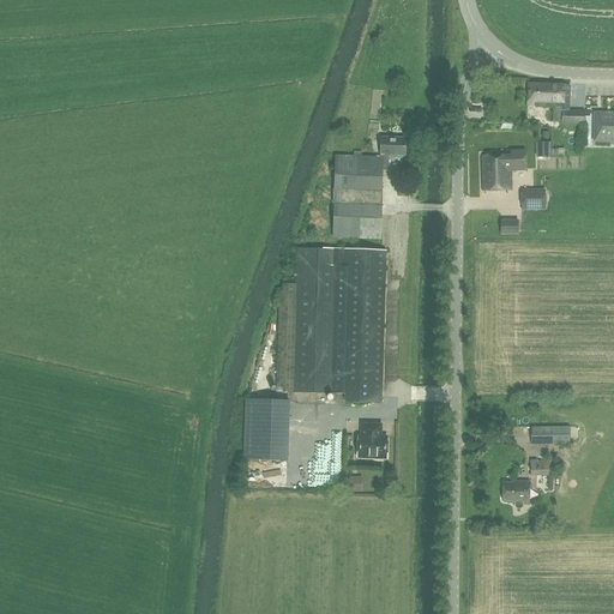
[(560,109),(570,109),(570,89),(564,89),(564,84),(528,84),(527,106),(560,106),(560,109)]
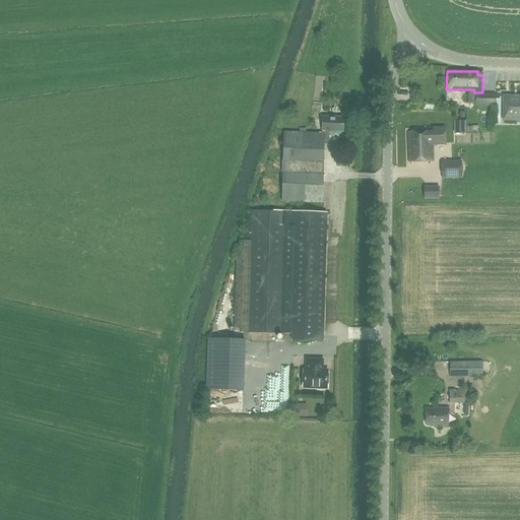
[(495,104),(495,95),(495,93),(482,92),(474,92),(473,105),(495,105),(495,104)]
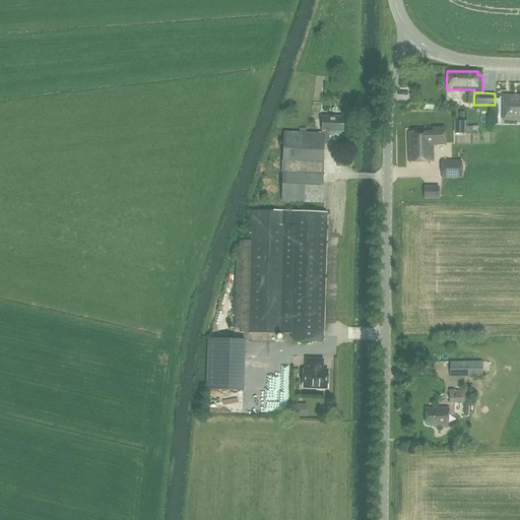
[(519,120),(519,93),(502,94),(502,121),(519,120)]
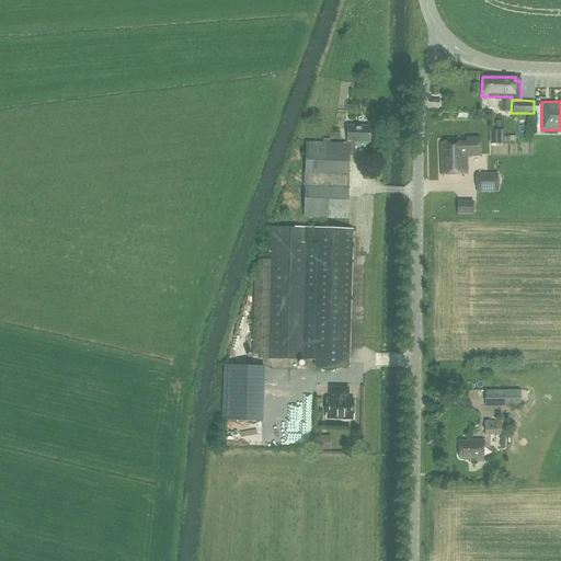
[(347,142),(306,141),(305,172),(304,172),(304,186),(304,218),(348,219),(350,155),(355,156),(355,141),(369,141),(369,126),(347,125),(347,142)]
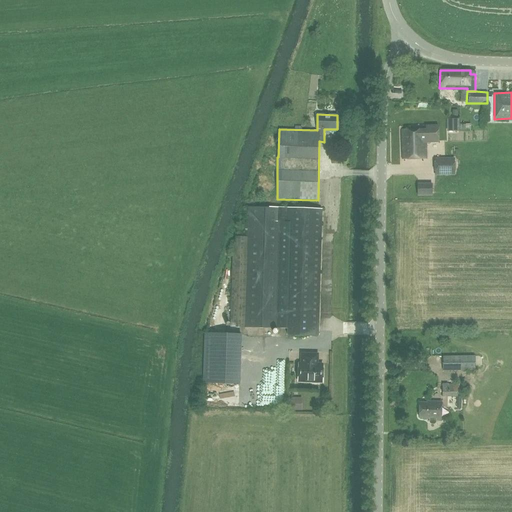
[(429,129),(401,130),(402,159),(426,158),(426,148),(426,142),(438,142),(437,125),(429,125),(429,129)]
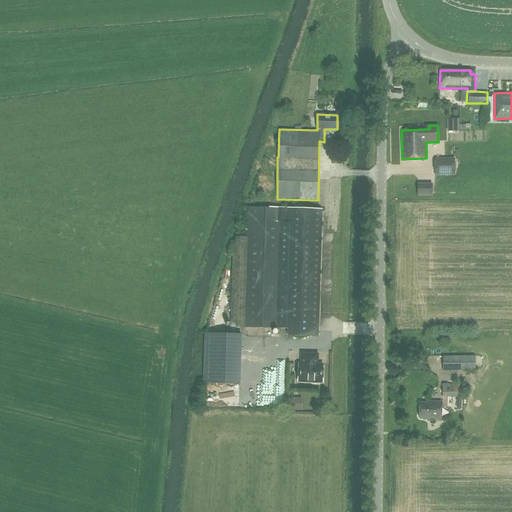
[(435,174),(454,174),(454,158),(435,159),(435,174)]
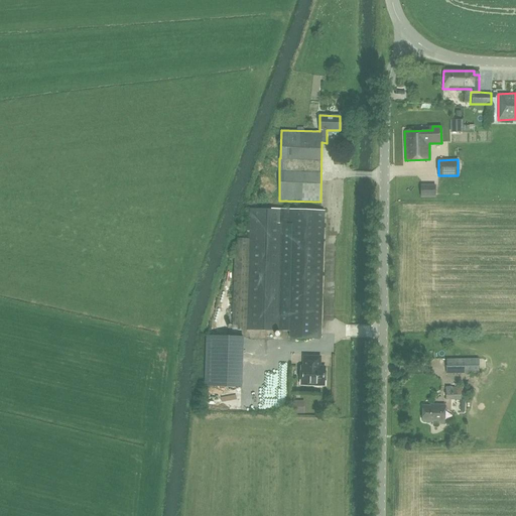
[(435,185),(420,185),(421,197),(435,197),(435,185)]
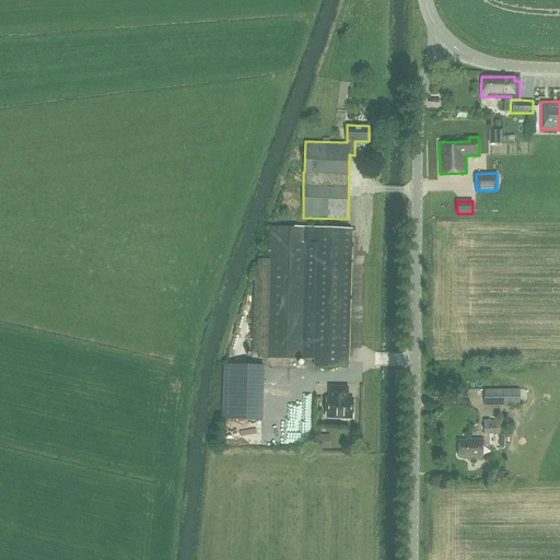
[(270,260),(257,260),(254,357),(302,358),(306,226),(271,225),(270,260)]
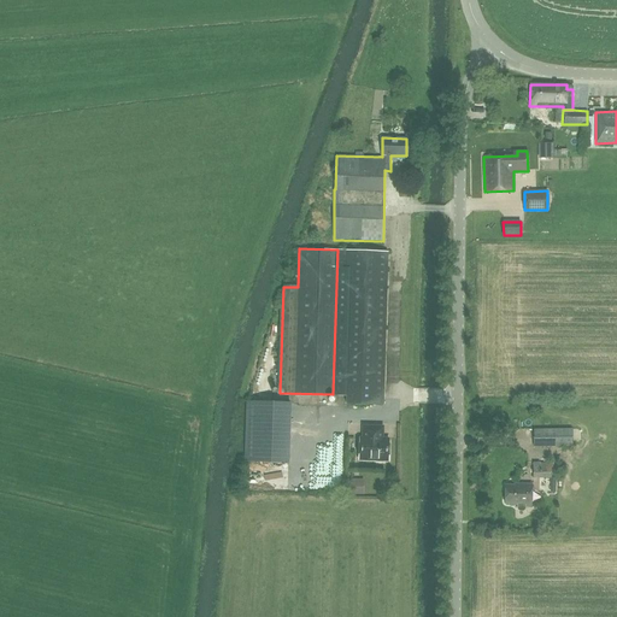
[(387,252),(338,250),(333,394),(347,395),(346,404),(382,405),(387,252)]
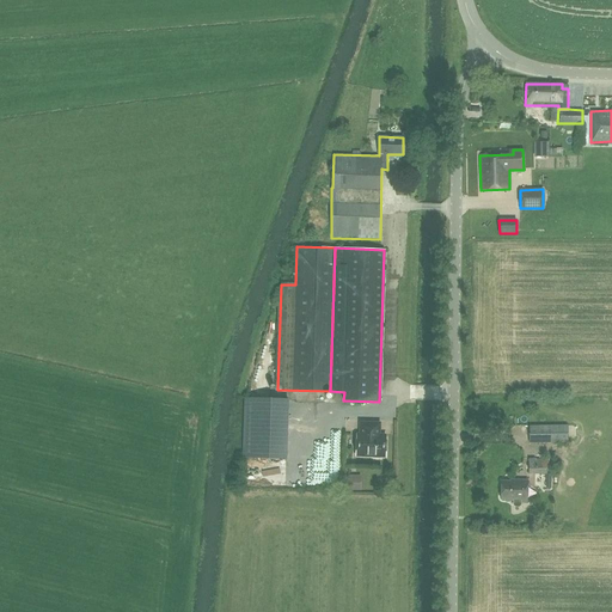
[(255,361),(254,385),(265,386),(267,361),(255,361)]
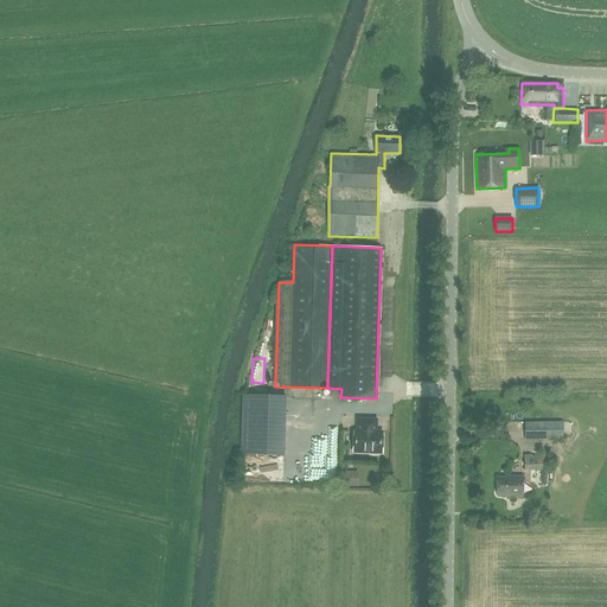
[(285,455),(286,396),(242,395),(241,454),(285,455)]
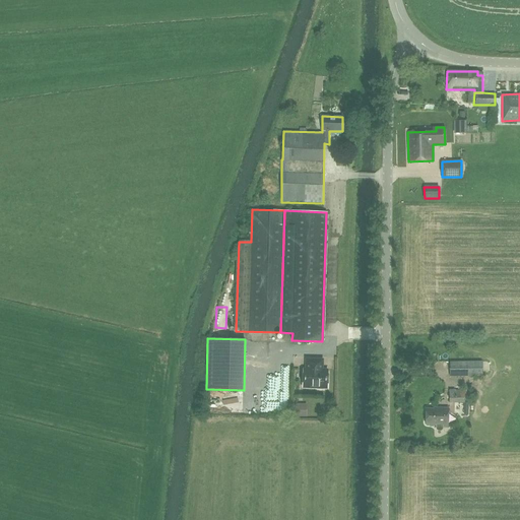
[(322,360),(306,359),(306,370),(303,370),(302,387),(316,387),(316,389),(322,389),(322,387),(326,387),(327,370),(321,370),(322,360)]
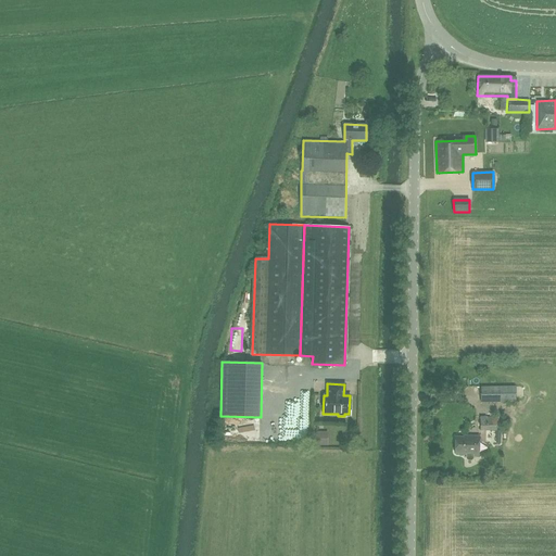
[(516,402),(515,387),(480,387),(481,402),(516,402)]
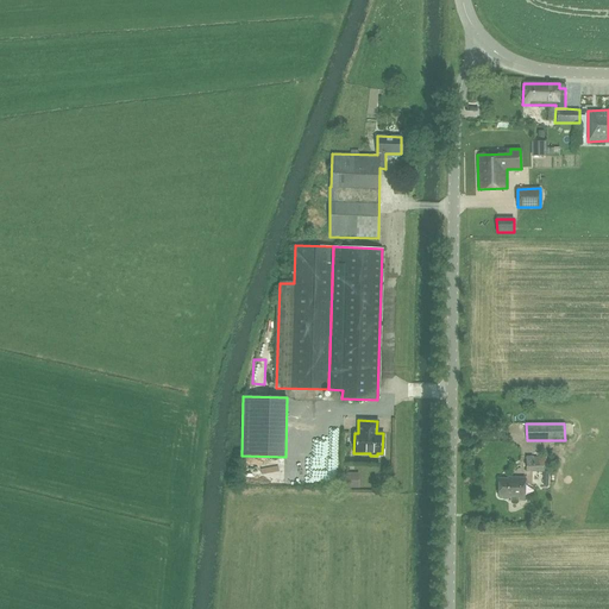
[(325,438),(325,450),(337,451),(337,439),(325,438)]
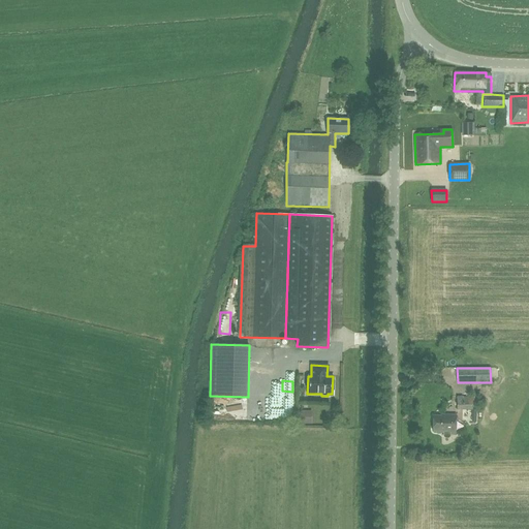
[(472,396),(457,397),(457,410),(473,410),(472,396)]
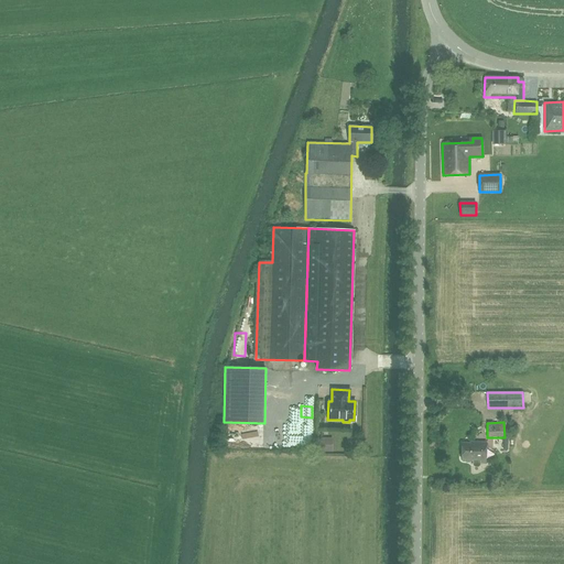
[(473,462),(473,465),(475,466),(478,467),(480,465),(480,462),(486,462),(486,442),(470,442),(470,443),(461,443),(461,461),(465,461),(465,462),(473,462)]
